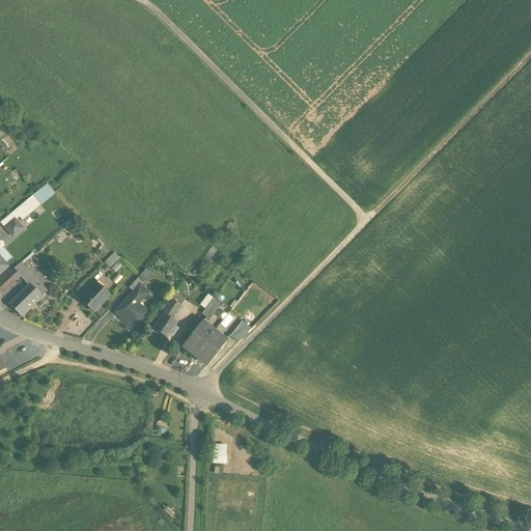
[(5,228),(14,238),(23,229),(15,220),(5,228)]
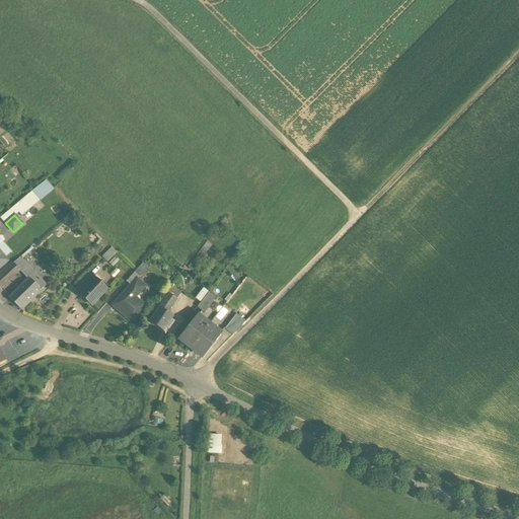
[(113,247),(103,256),(108,262),(118,251),(113,247)]
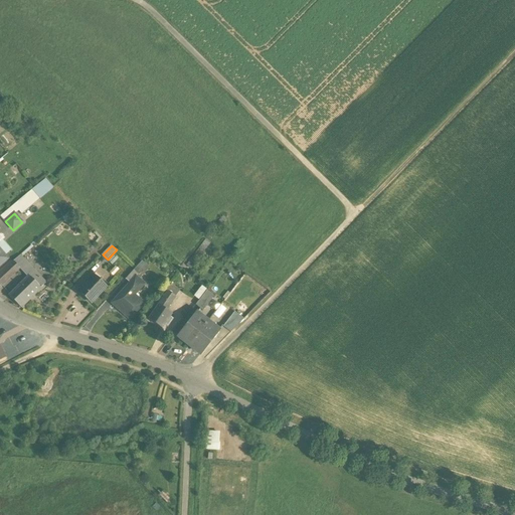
[(45,284),(19,256),(13,263),(19,269),(28,279),(38,290),(45,284)]
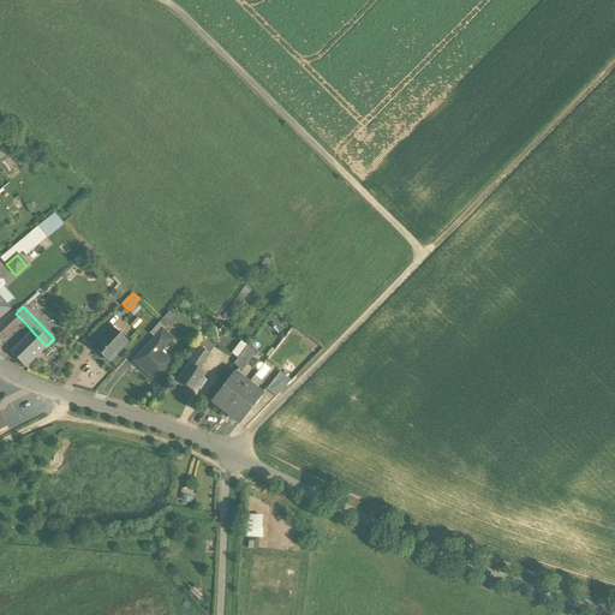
[(23,321),(16,314),(0,326),(0,342),(23,321)]
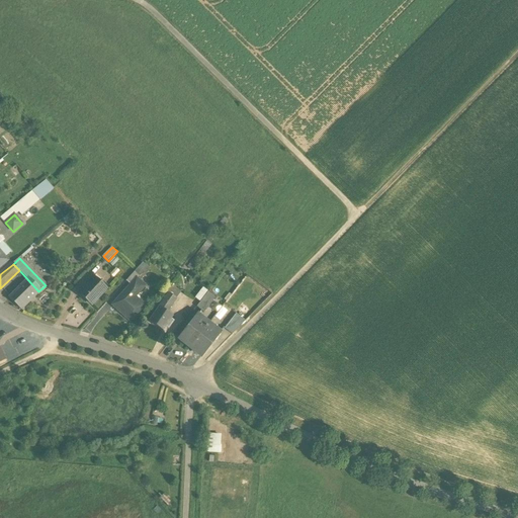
[(135,272),(125,281),(130,285),(137,278),(139,276),(135,272)]
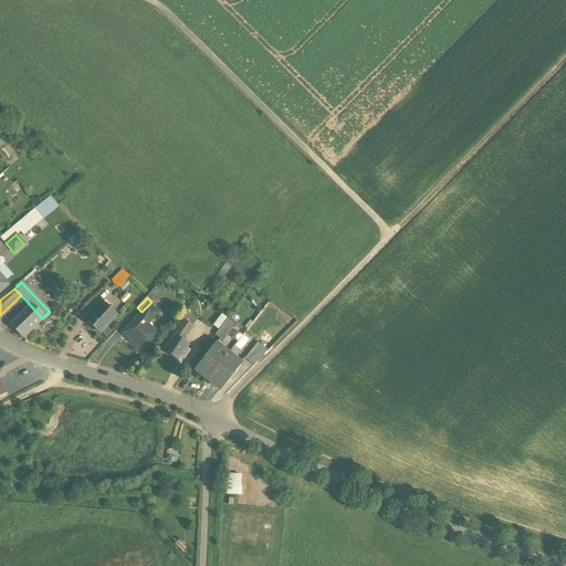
[(103,303),(87,320),(86,320),(85,320),(101,334),(101,333),(116,315),(116,316),(117,315),(103,302),(102,302),(103,303)]
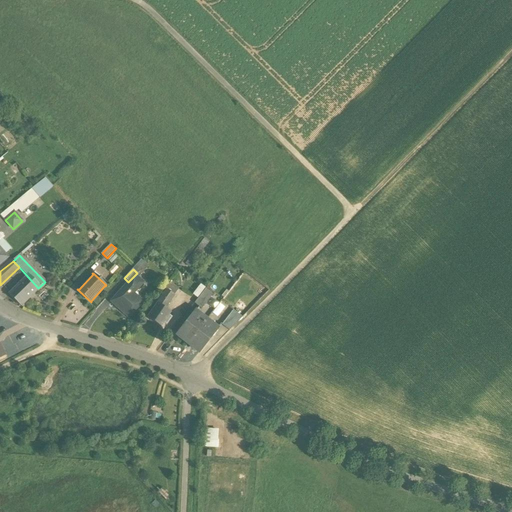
[(128,282),(117,294),(121,297),(114,305),(128,318),(141,304),(132,295),(143,282),(135,275),(128,282)]
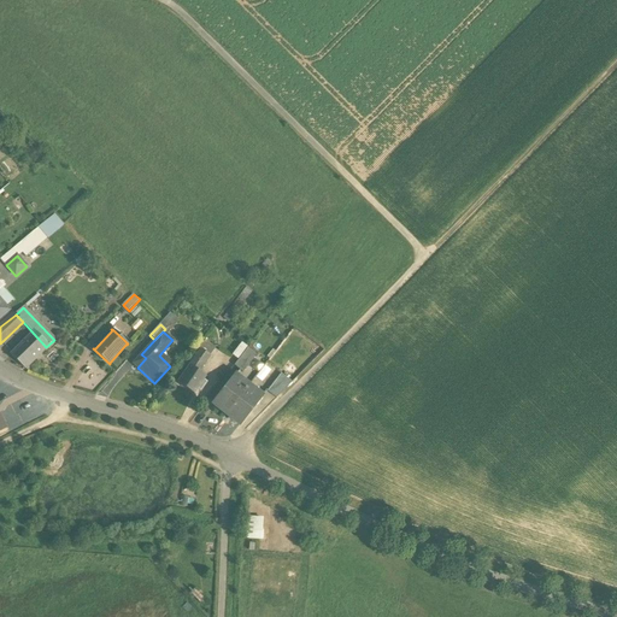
[(34,334),(12,356),(24,368),(46,347),(34,334)]
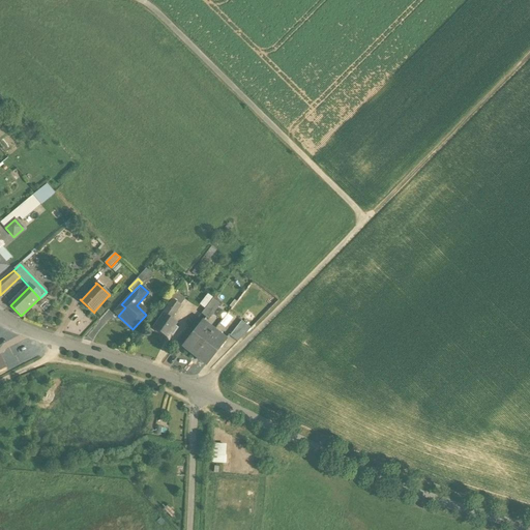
[(184,298),(175,292),(170,299),(173,301),(173,300),(180,305),(184,298)]
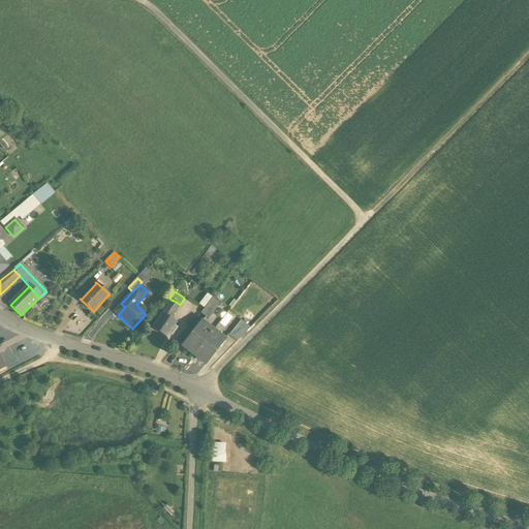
[(212,299),(200,314),(209,320),(220,305),(212,299)]
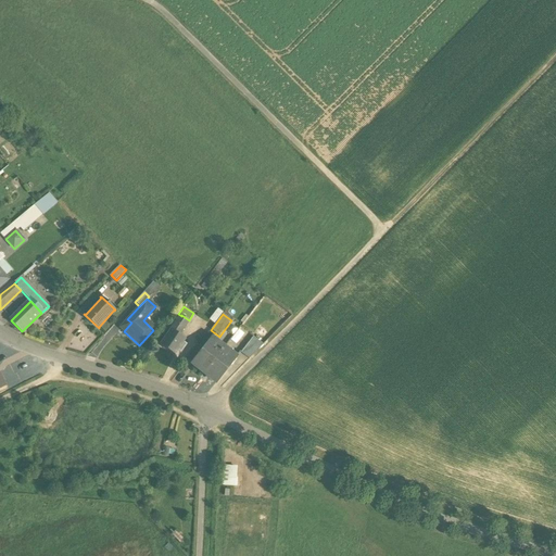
[(181,316),(172,330),(179,336),(189,321),(189,320),(181,315),(181,316)]
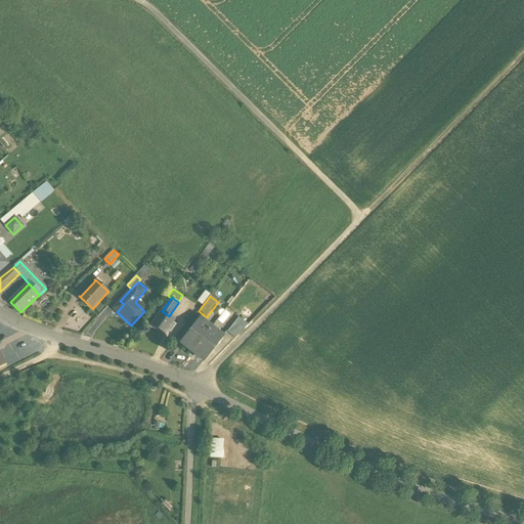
[(161,310),(150,325),(164,335),(168,330),(171,332),(176,324),(173,322),(174,320),(169,316),(162,311),(161,310)]
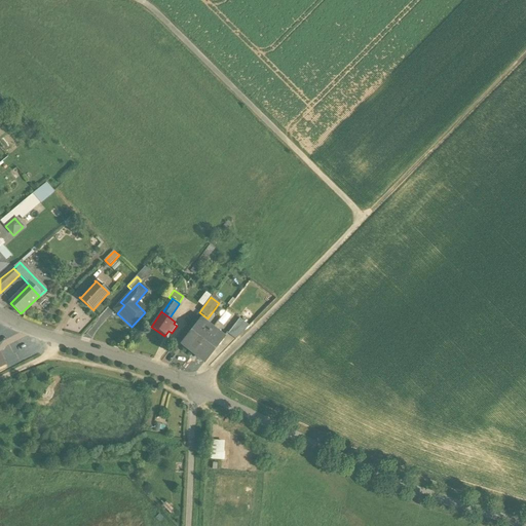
[(240,320),(228,335),(235,340),(249,327),(240,320)]
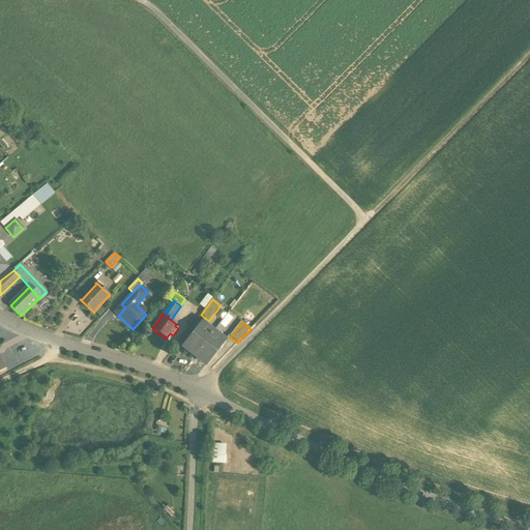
[(213,331),(203,323),(183,348),(194,357),(213,331)]
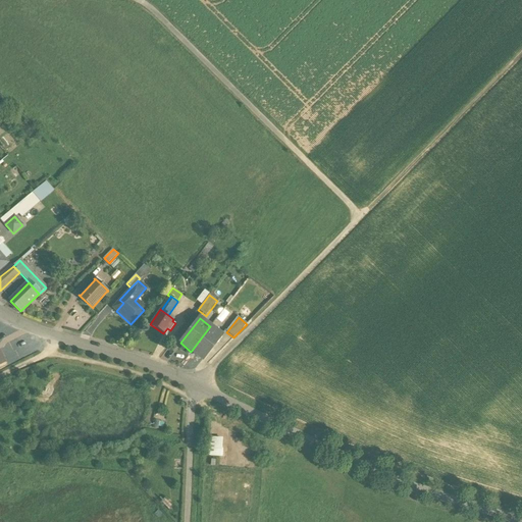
[(210,326),(191,352),(203,360),(222,335),(210,326)]
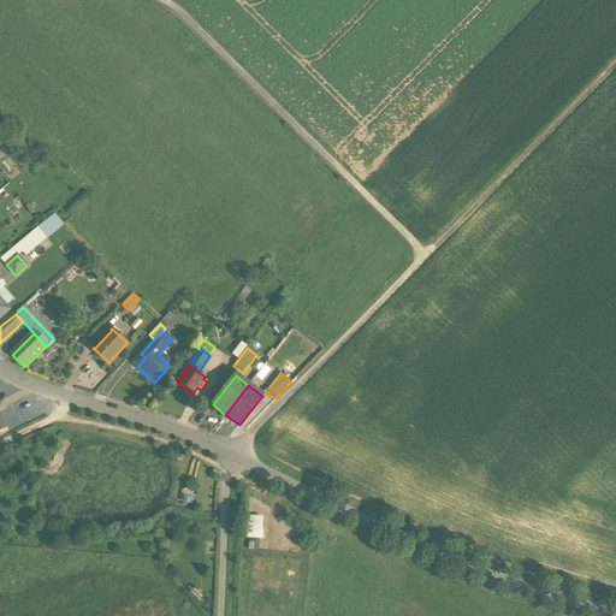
[(248,516),(248,537),(261,538),(262,516),(248,516)]
